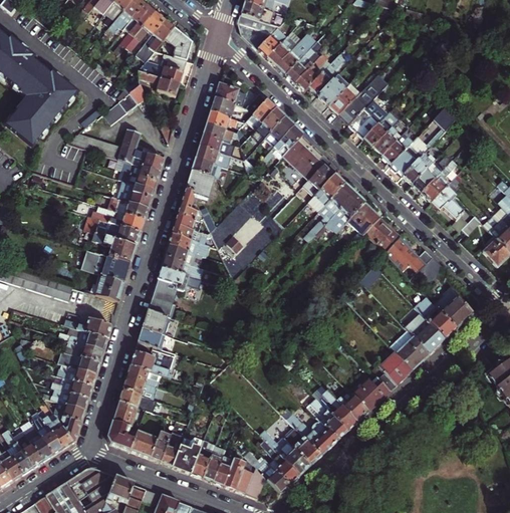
[(87,0),(79,11),(84,16),(94,3),(96,0),(87,0)]
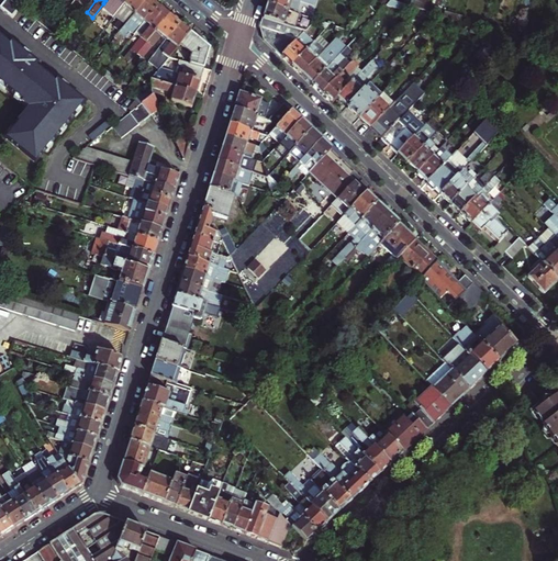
[(105,0),(103,3),(110,9),(111,7),(116,11),(123,2),(124,0),(105,0)]
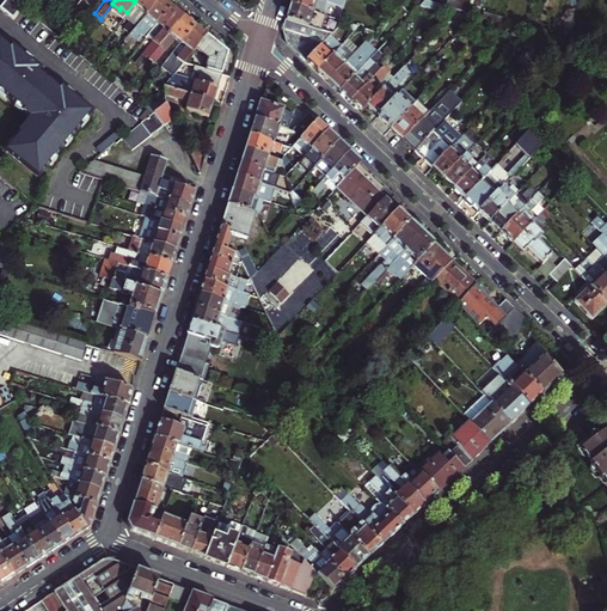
[(135,0),(134,2),(140,7),(132,16),(123,28),(129,32),(154,2),(152,0),(135,0)]
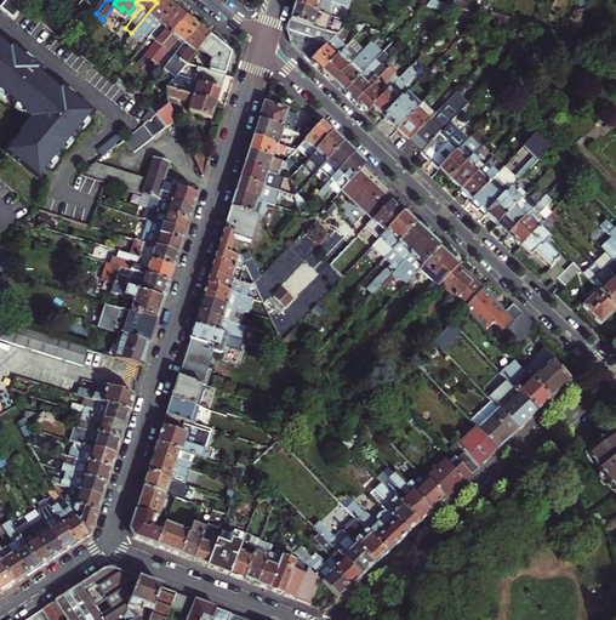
[(157,3),(131,33),(137,38),(154,16),(160,22),(175,3),(171,0),(154,0),(157,3)]
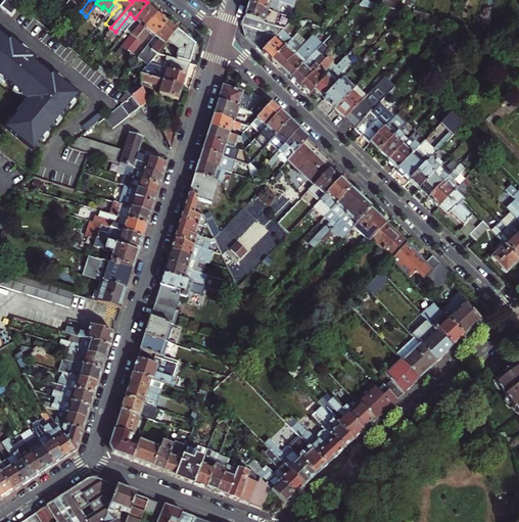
[(278,9),(249,0),(247,6),(245,13),(265,18),(266,13),(276,16),(278,9)]
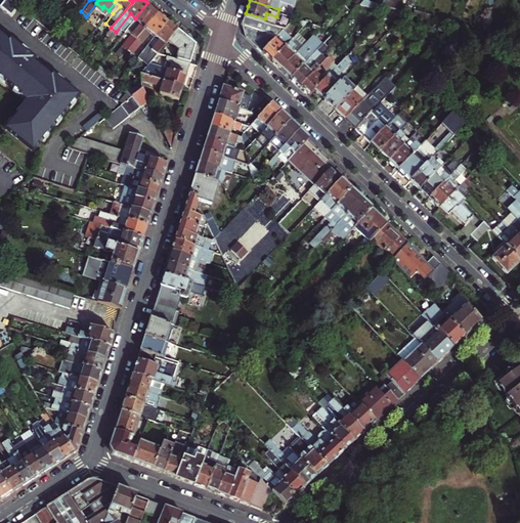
[(250,0),(278,9),(279,6),(277,5),(278,0),(250,0)]
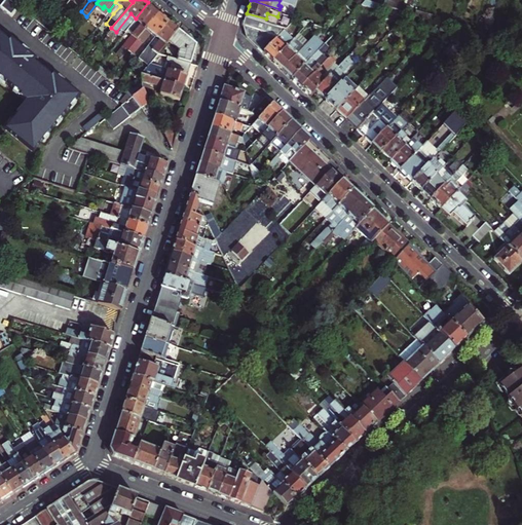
[(381,1),(377,6),(392,11),(396,6),(381,1)]
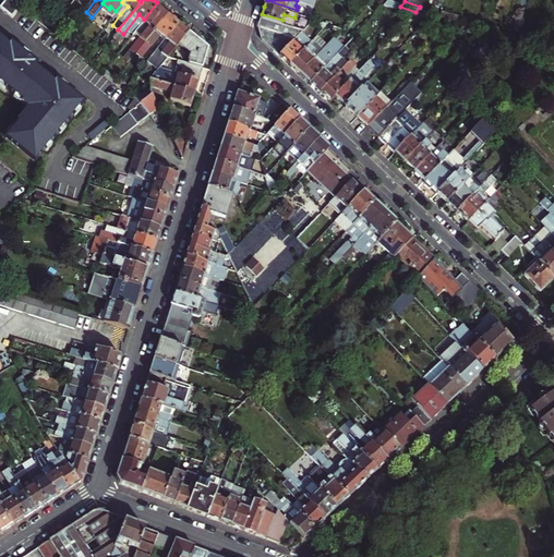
[(128,7),(122,2),(116,11),(120,14),(128,7)]
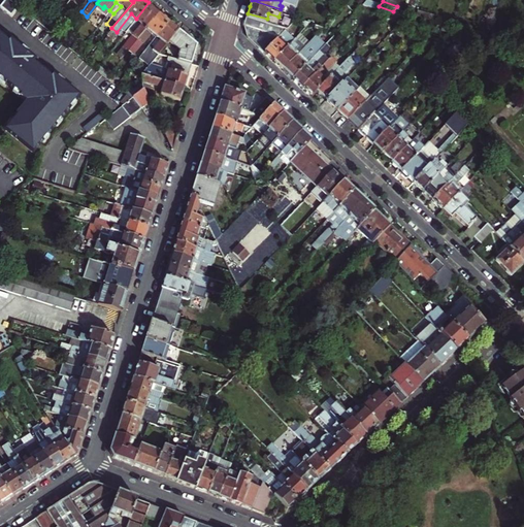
[(155,6),(149,2),(136,19),(140,22),(132,32),(125,40),(131,44),(136,37),(145,26),(144,26),(152,17),(154,19),(160,11),(155,6)]
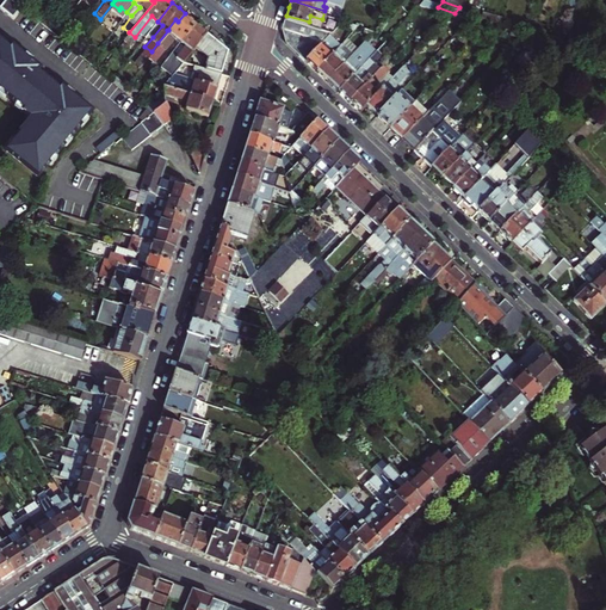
[(180,39),(196,22),(190,17),(185,13),(178,22),(175,19),(167,30),(168,30),(158,43),(165,49),(175,36),(180,39)]
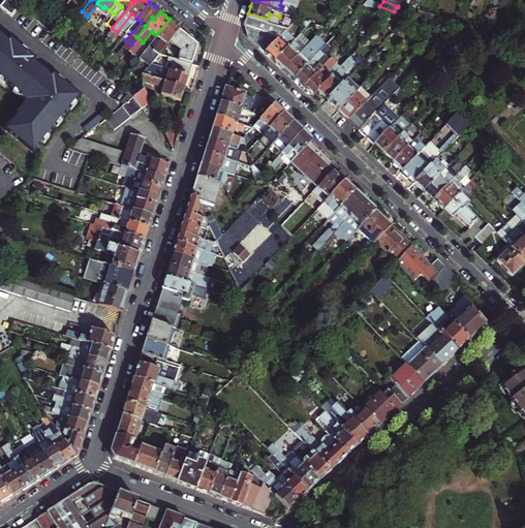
[(268,19),(248,13),(246,19),(245,24),(247,33),(265,50),(285,29),(288,25),(268,19)]
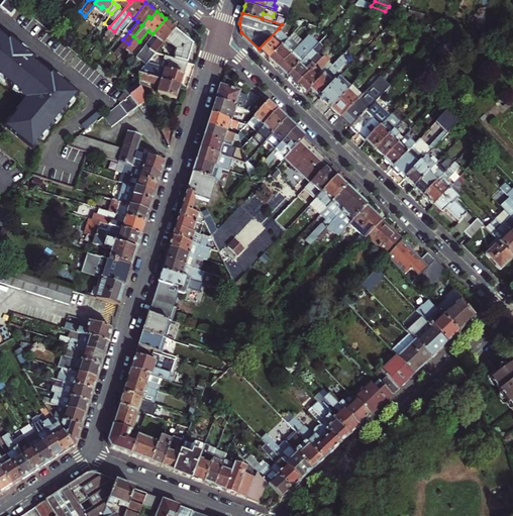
[(137,21),(133,18),(125,27),(129,31),(137,21)]
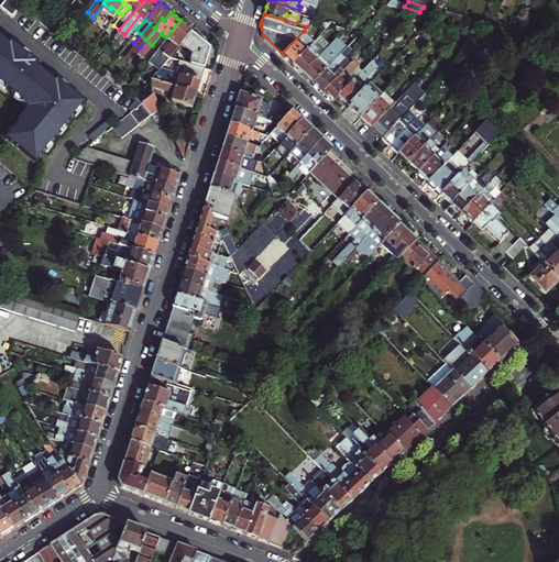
[(182,40),(190,28),(186,24),(181,20),(166,36),(149,59),(159,67),(166,58),(171,53),(182,40)]
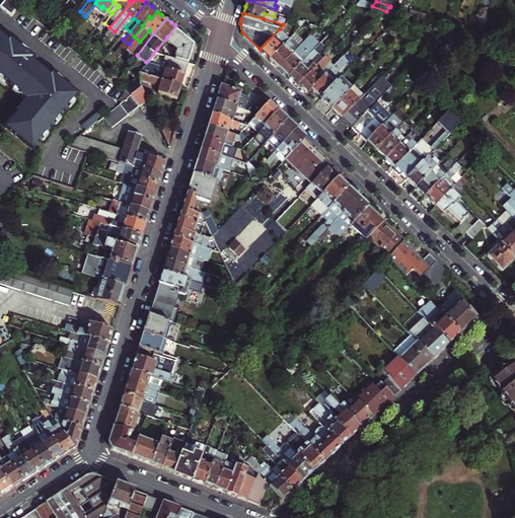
[(175,25),(167,37),(176,45),(173,54),(175,55),(189,58),(195,41),(186,33),(175,25)]
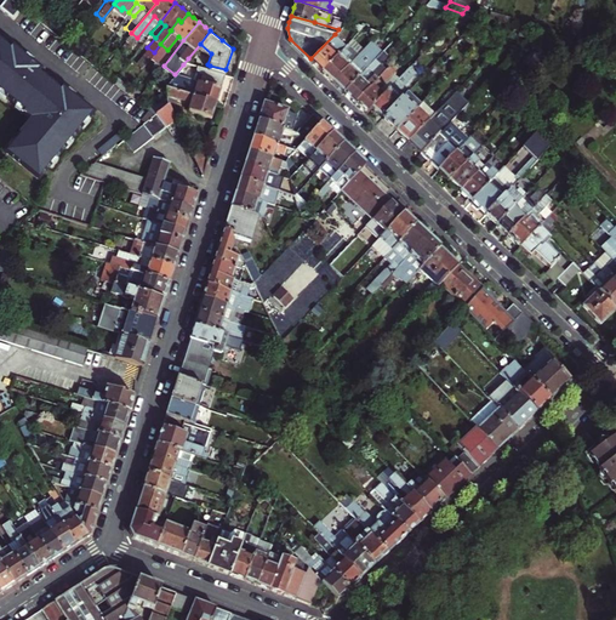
[(317,64),(323,69),(346,45),(335,34),(311,58),(317,64)]
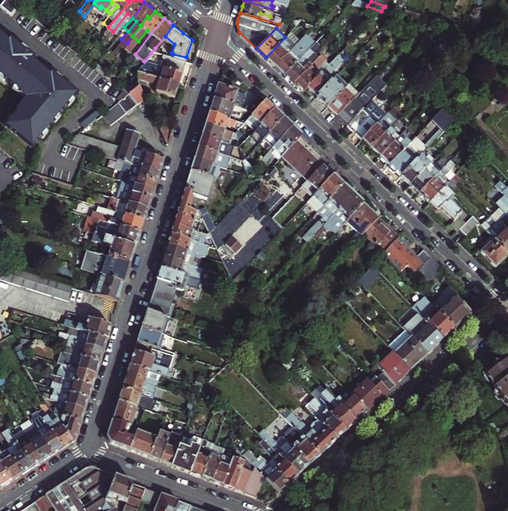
[(286,53),(274,65),(279,70),(284,75),(308,49),(304,45),(312,36),(307,31),(294,45),(286,53)]
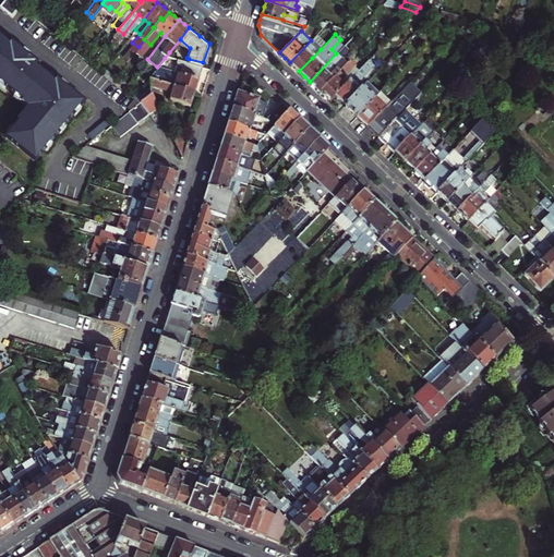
[(336,53),(310,82),(315,86),(320,91),(348,60),(342,55),(359,38),(356,34),(336,53)]
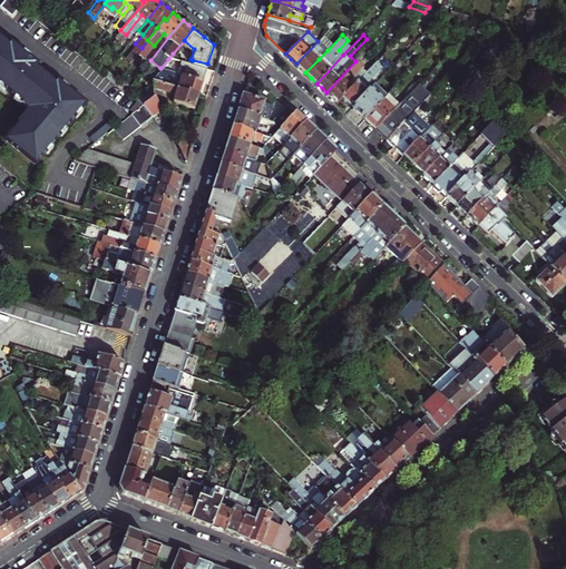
[(2,38),(0,40),(0,79),(35,108),(40,118),(17,146),(45,168),(94,109),(68,88),(66,90),(40,69),(42,67),(16,46),(15,48),(2,38)]
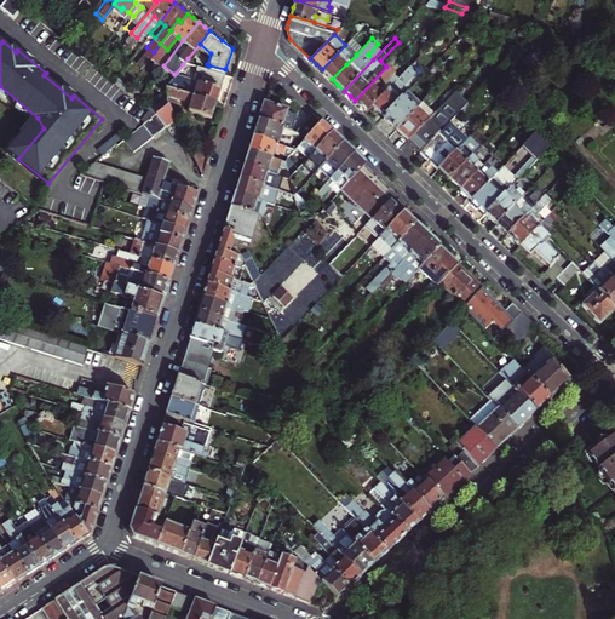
[(345,51),(349,47),(345,45),(322,69),(327,74),(332,79),(346,64),(343,61),(350,55),(345,51)]
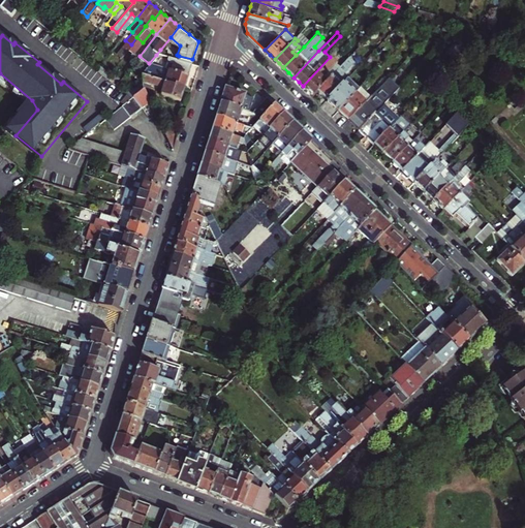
[(304,47),(298,40),(295,43),(299,47),(292,52),(296,55),(304,47)]
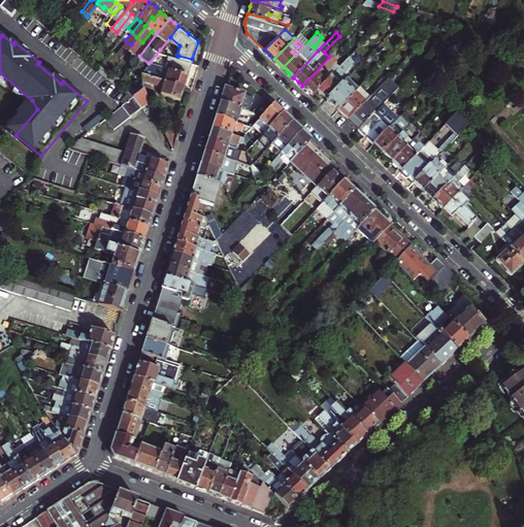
[(317,90),(341,64),(331,55),(329,57),(302,86),(307,91),(312,95),(317,90)]
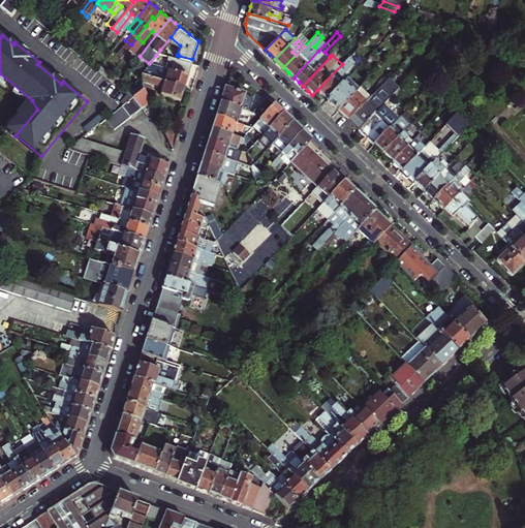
[(350,55),(342,64),(317,90),(321,94),(327,98),(344,80),(349,74),(345,71),(356,60),(350,55)]
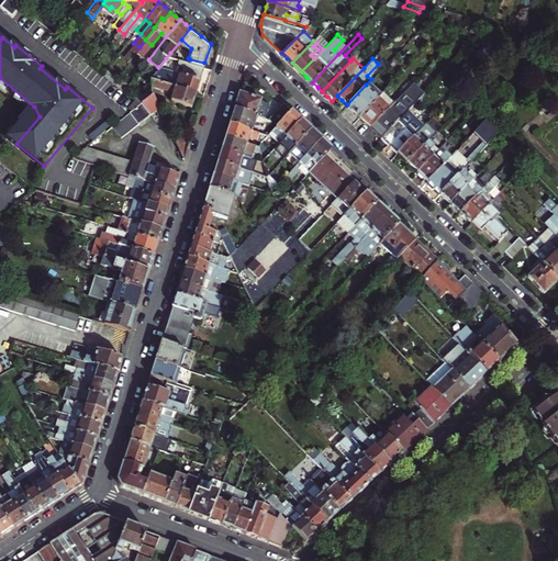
[(204,63),(190,59),(186,73),(179,70),(178,77),(156,70),(152,76),(176,83),(176,85),(186,87),(186,85),(197,88),(200,77),(204,63)]
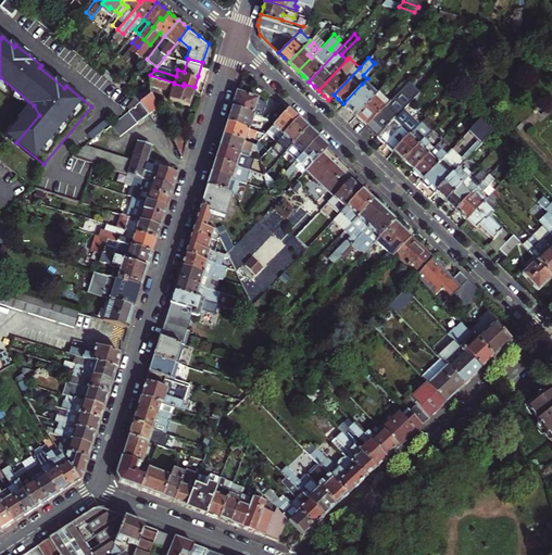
[(174,83),(150,75),(150,90),(157,91),(159,86),(172,90),(170,96),(190,102),(191,97),(195,87),(184,84),(184,86),(174,84),(174,83)]
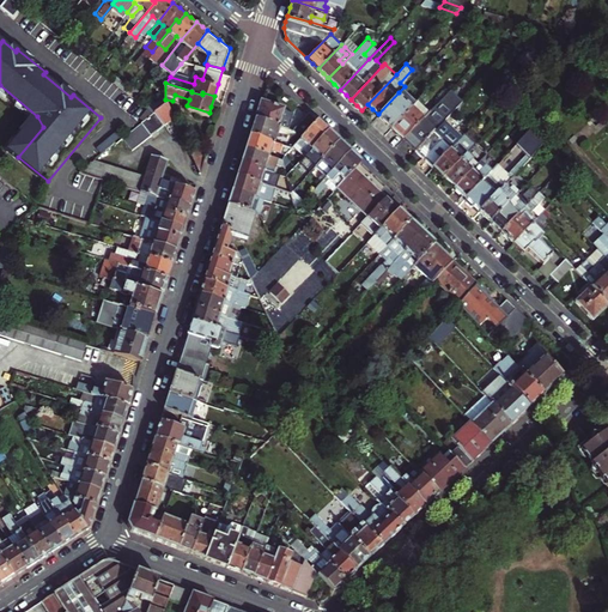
[(259,104),(256,115),(289,126),(297,102),(286,100),(287,97),(263,90),(259,104)]
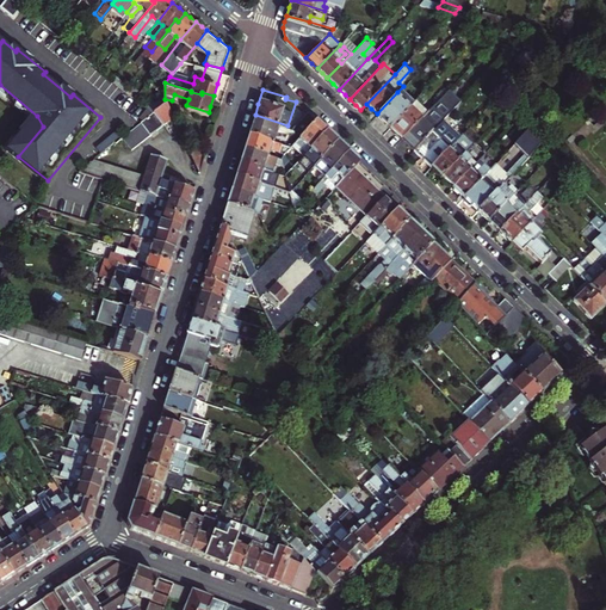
[(397,92),(377,114),(383,119),(390,127),(410,104),(397,92)]
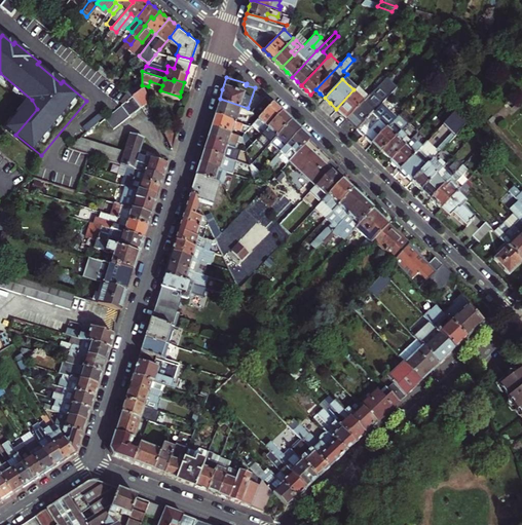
[(115,126),(149,98),(142,85),(131,95),(106,115),(115,126)]
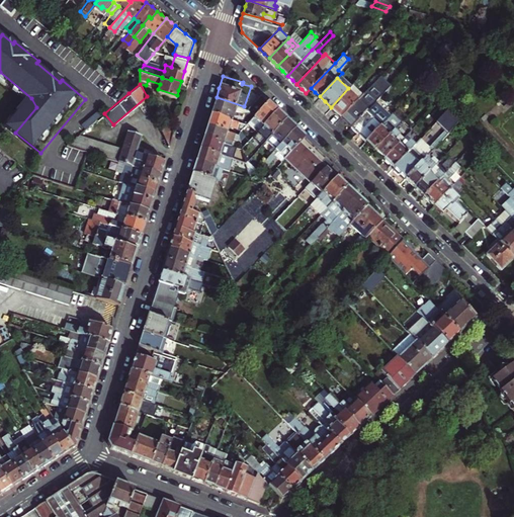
[(359,98),(348,88),(331,107),(336,111),(341,117),(357,100),(359,98)]
